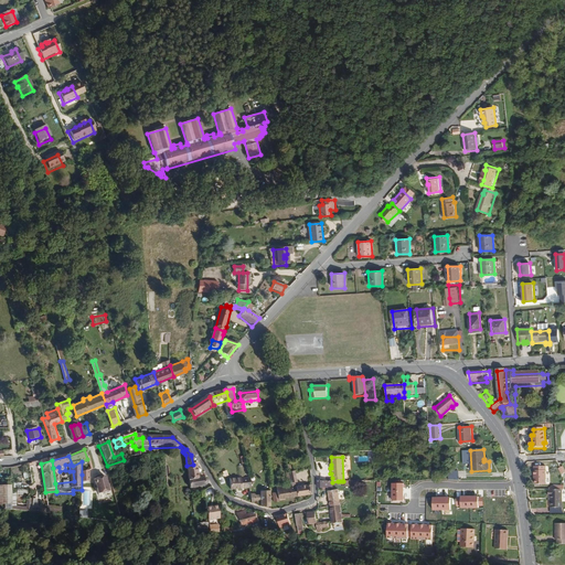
[(545,484),(545,466),(533,467),(533,478),(535,478),(535,480),(535,484),(545,484)]
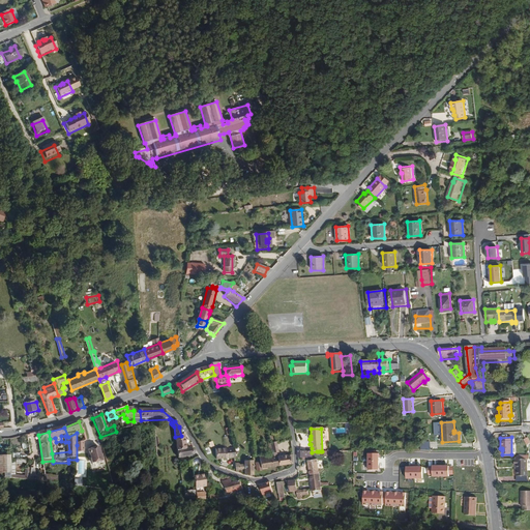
[(186,450),(184,440),(176,441),(177,451),(186,450)]
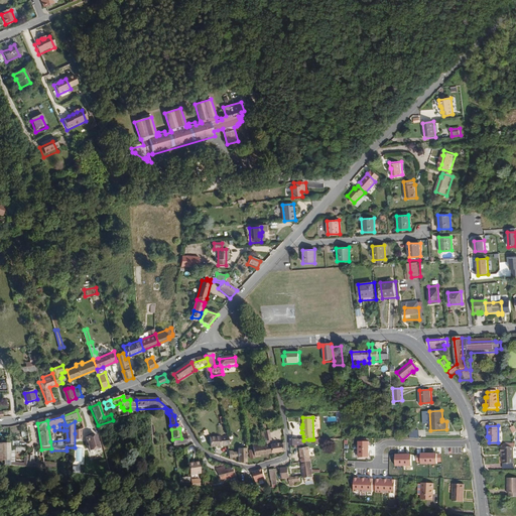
[(418,437),(418,429),(409,430),(409,437),(418,437)]
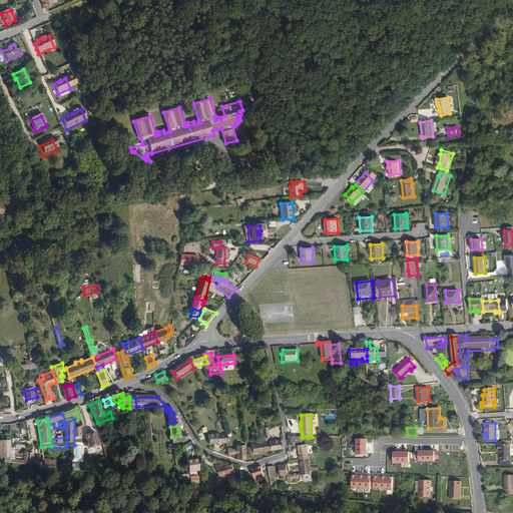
[(228,443),(226,433),(207,437),(209,446),(225,443),(228,443)]
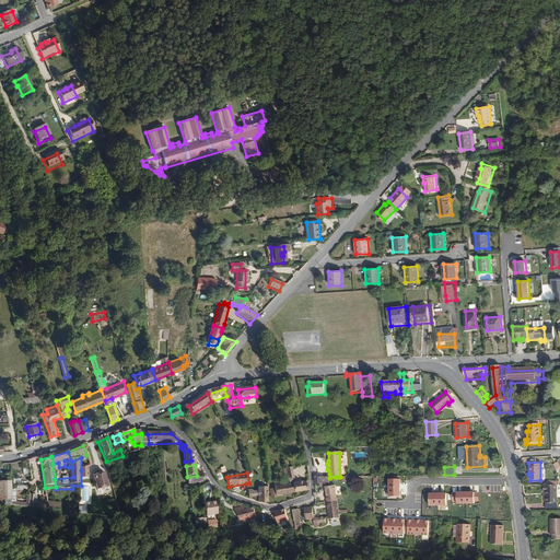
[(107,482),(105,475),(94,478),(98,492),(100,492),(100,493),(109,491),(108,489),(109,489),(108,487),(107,482)]
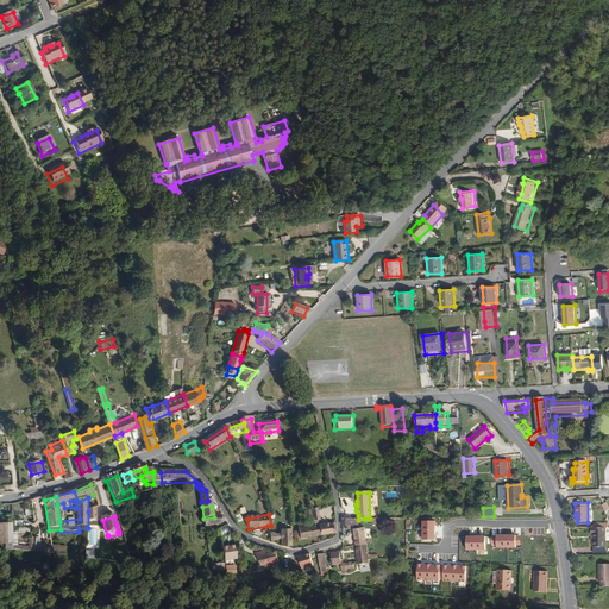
[(221,518),(221,516),(214,518),(203,519),(205,528),(223,525),(223,523),(221,518)]
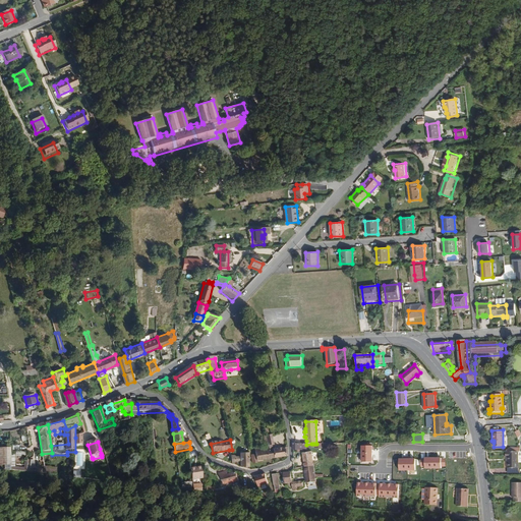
[(306,451),(306,447),(311,447),(311,444),(306,445),(291,445),(292,452),(295,452),(295,453),(299,453),(299,451),(301,451),(306,451)]
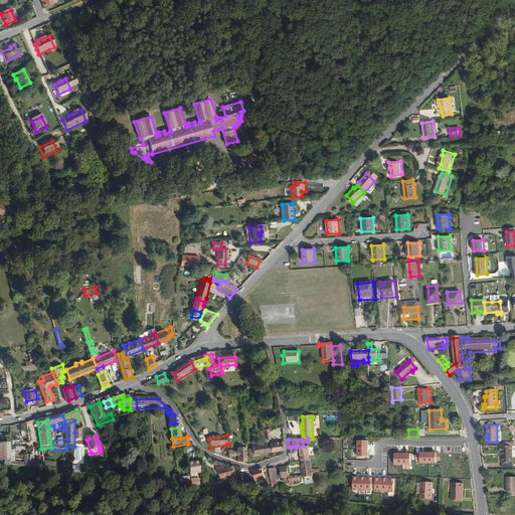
[(271,453),(270,443),(264,444),(264,441),(261,442),(251,443),(252,451),(248,452),(249,458),(254,457),(254,456),(271,453)]
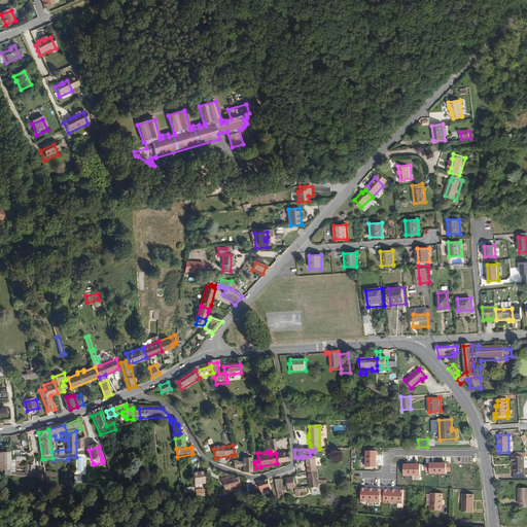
[(366,451),(366,459),(377,459),(377,451),(366,451)]
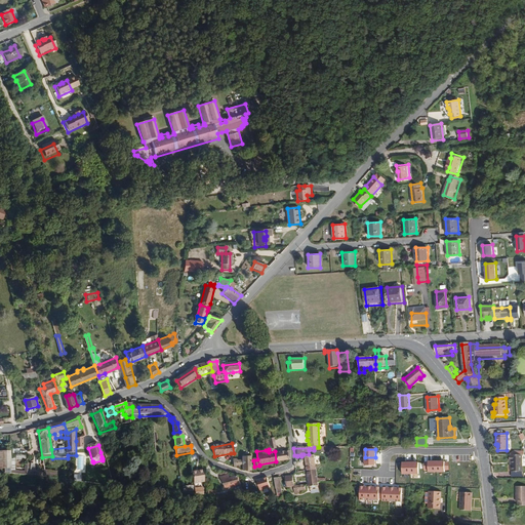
[(290,454),(289,450),(275,451),(276,461),(287,459),(290,454)]
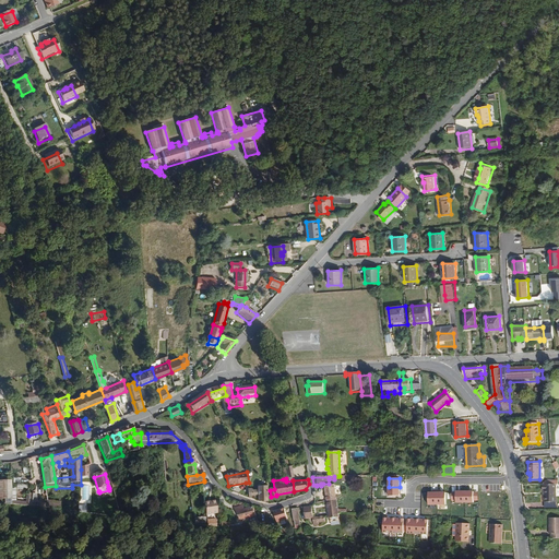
[(270,499),(266,484),(258,486),(258,489),(256,492),(259,495),(260,500),(270,499)]
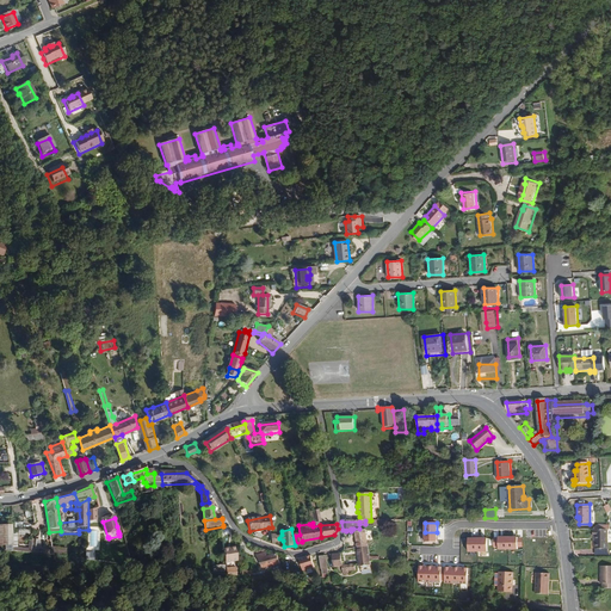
[(608,550),(608,529),(599,529),(592,530),(593,537),(594,537),(596,550),(608,550)]
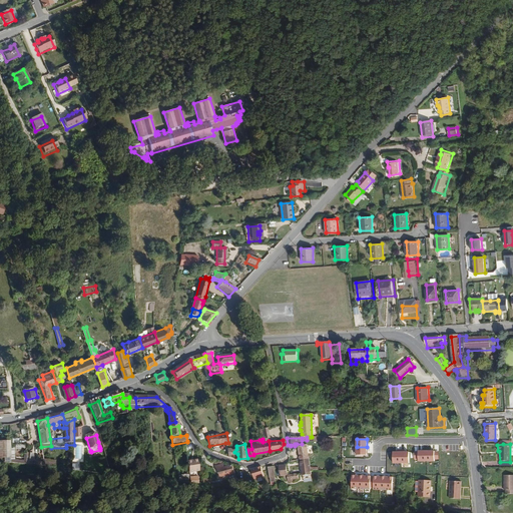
[(308,458),(306,445),(297,446),(299,459),(308,458)]
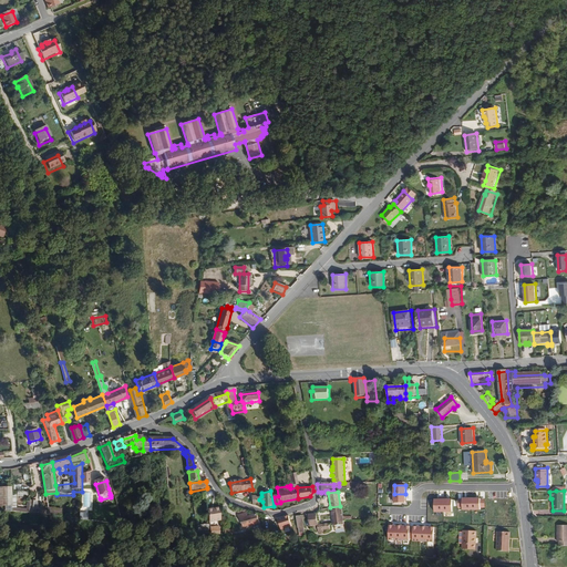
[(394,503),(405,503),(405,494),(394,494),(394,503)]
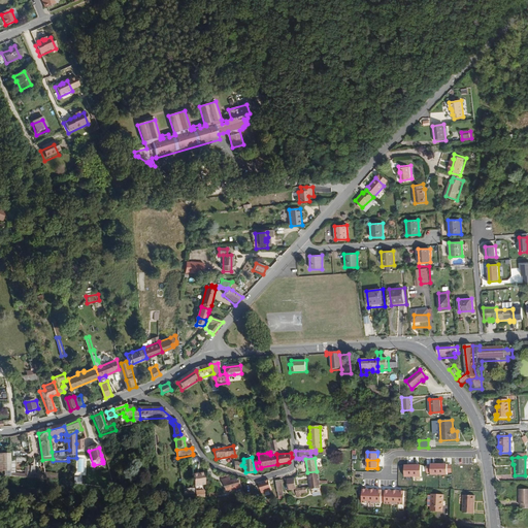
[(405,476),(414,476),(413,463),(409,463),(409,465),(405,465),(405,476)]
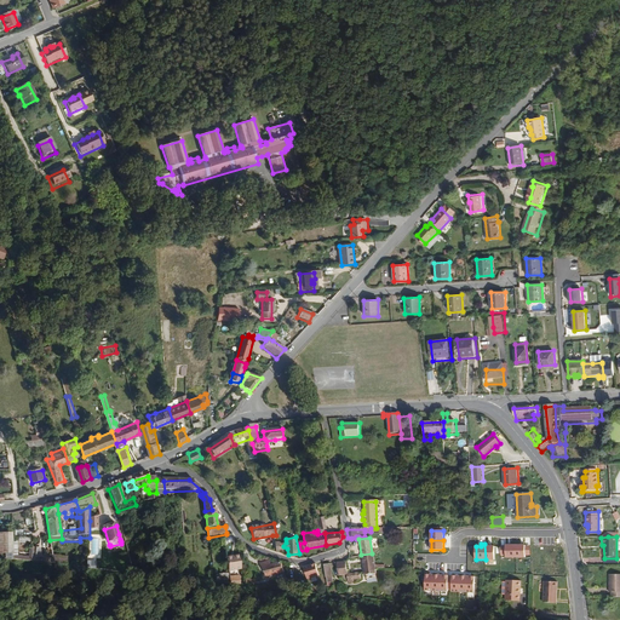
[(484,544),(486,560),(495,560),(494,546),(489,546),(489,544),(484,544)]
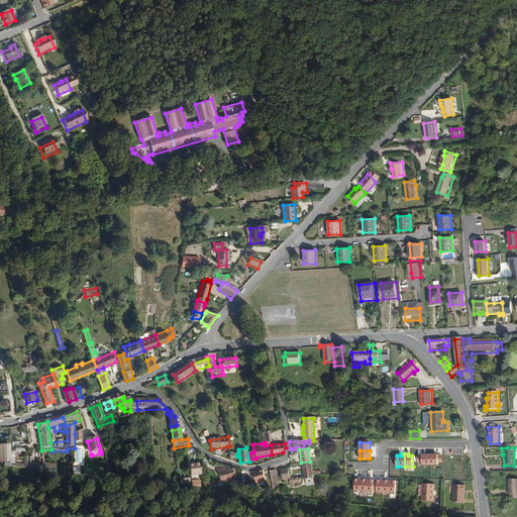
[(422,463),(430,463),(430,453),(422,453),(422,463)]
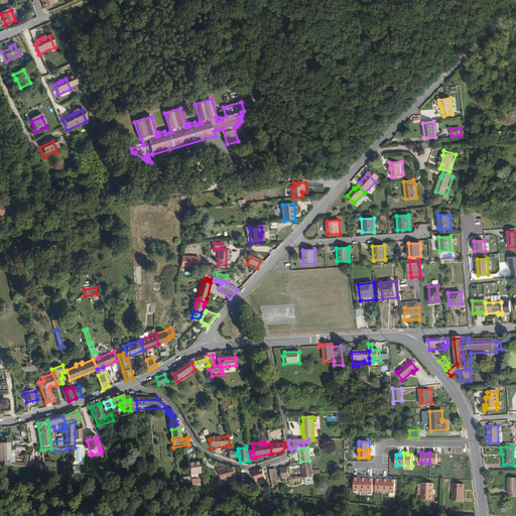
[(437,453),(429,453),(429,463),(437,463),(437,453)]
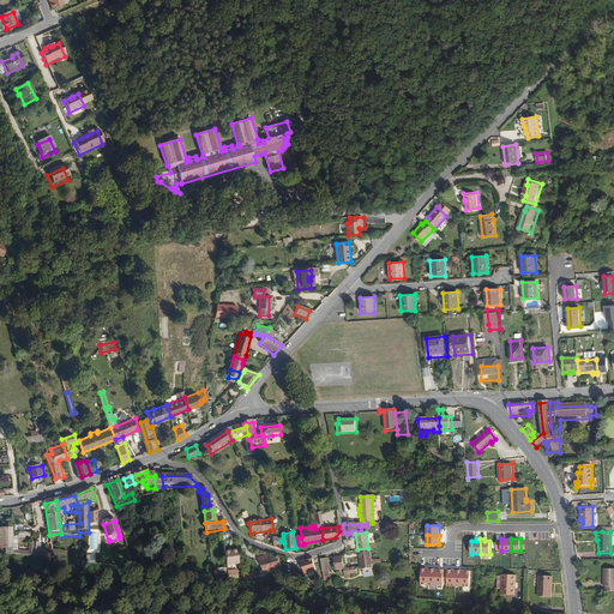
[(539,561),(551,561),(549,542),(539,542),(539,561)]
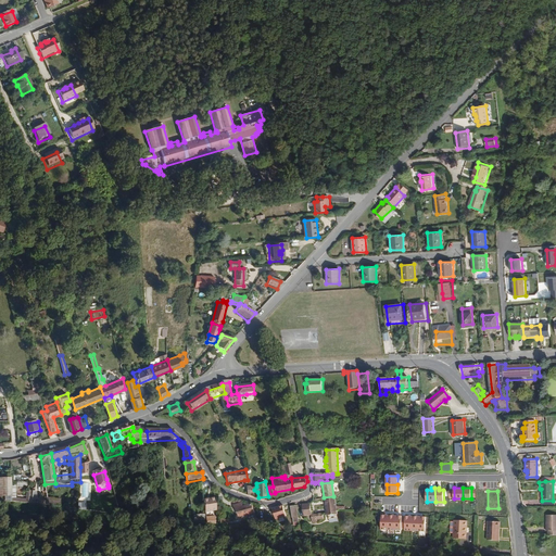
[(35,504),(36,500),(28,500),(28,494),(24,495),(24,498),(16,498),(16,502),(35,504)]
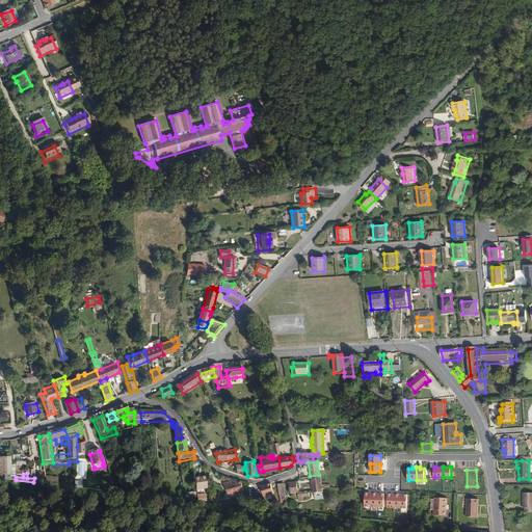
[(320,486),(320,484),(319,475),(310,476),(312,495),(313,495),(320,494),(321,494),(320,486)]
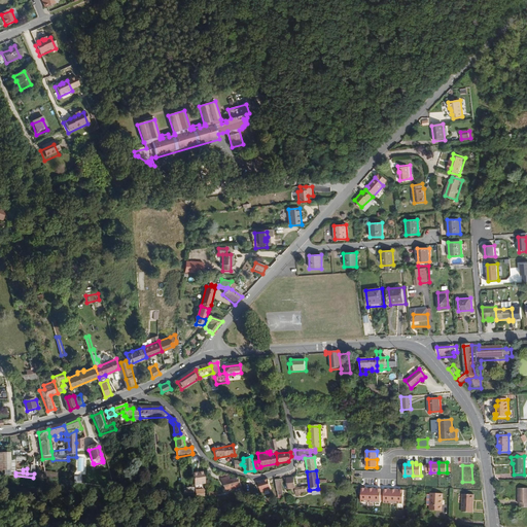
[(207,486),(205,475),(194,476),(197,488),(207,486)]
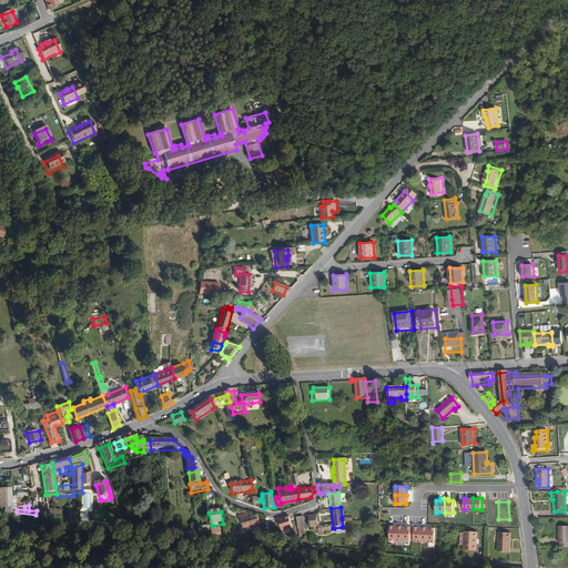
[(263,525),(261,515),(251,518),(250,515),(241,517),(246,527),(246,529),(263,525)]
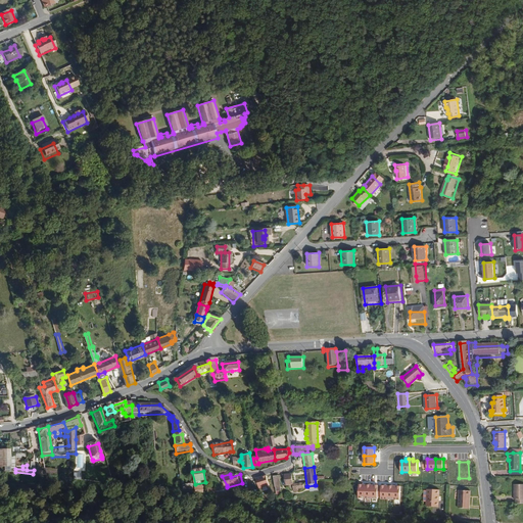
[(268,474),(256,476),(258,487),(270,485),(268,474)]
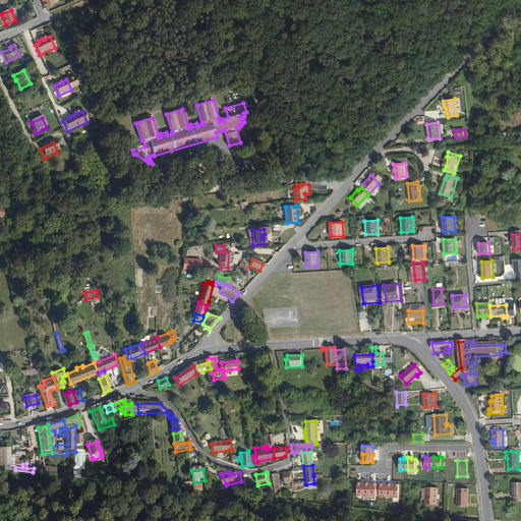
[(194,485),(194,482),(181,483),(183,490),(196,491),(194,485)]
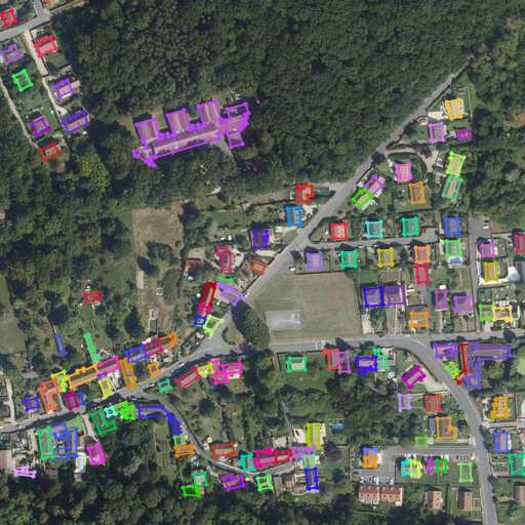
[(524,507),(524,487),(515,488),(516,503),(517,503),(517,507),(524,507)]
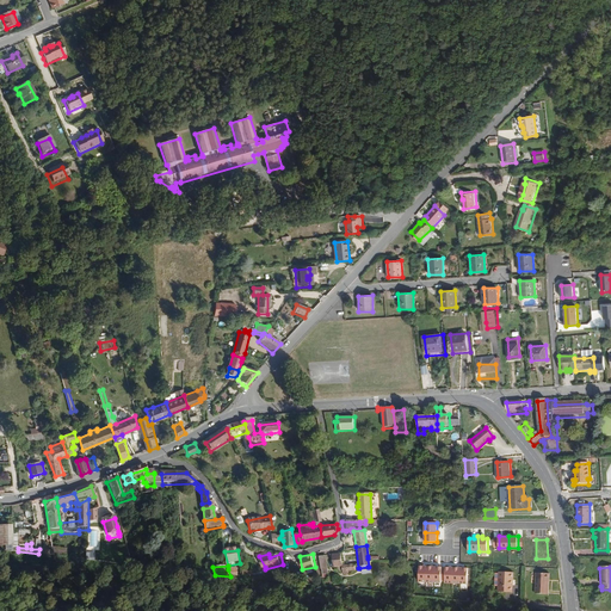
[(241,578),(239,568),(228,569),(230,576),(241,578)]
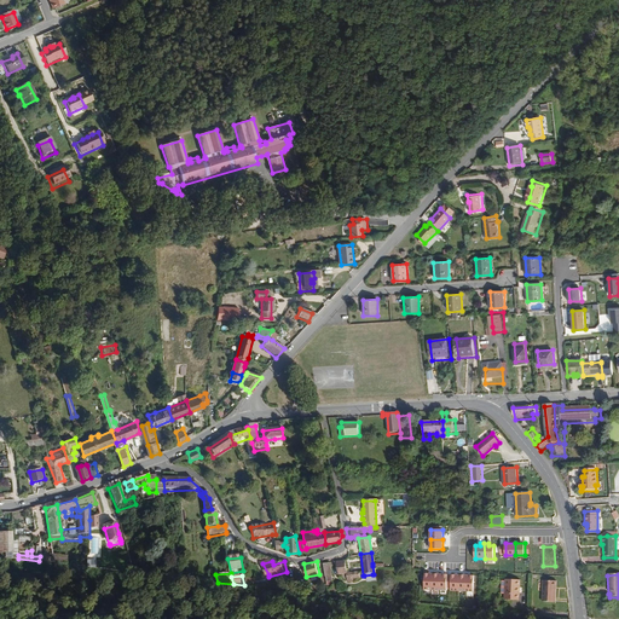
[(518,599),(519,586),(520,586),(520,579),(505,579),(504,599),(518,599)]
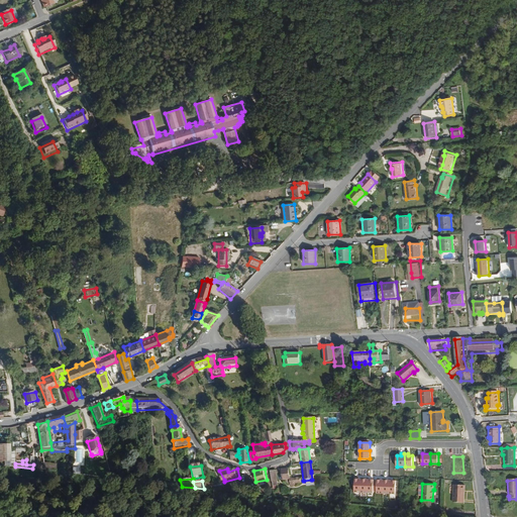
[(255,494),(254,486),(250,486),(250,485),(245,485),(246,493),(255,494)]
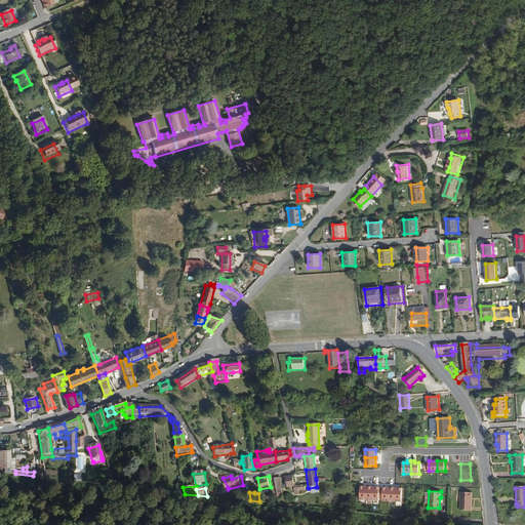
[(471,510),(472,498),(471,498),(471,492),(460,492),(459,509),(471,510)]
